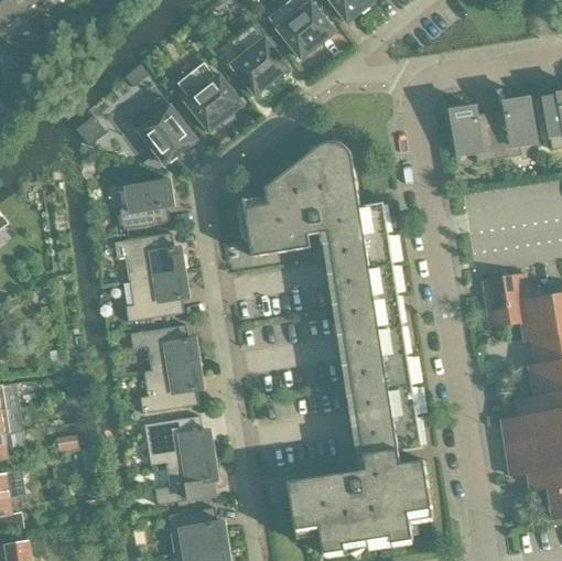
[(0,28),(35,0),(0,0),(0,28)]
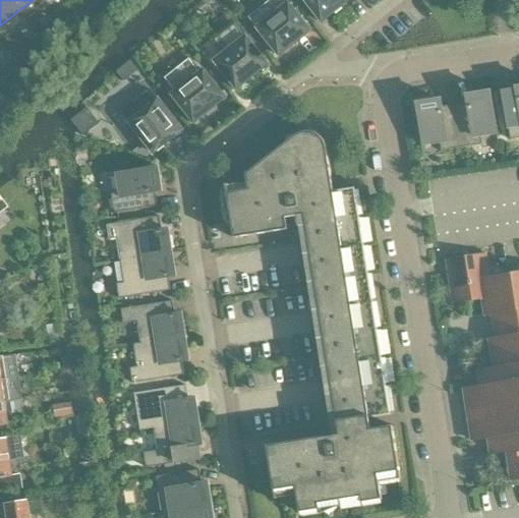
[(266,0),(246,15),(277,54),(308,29),(285,0),(266,0)]
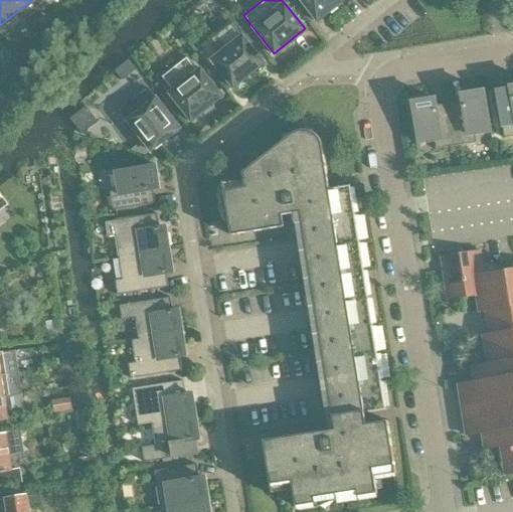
[(299,0),(316,20),(340,0),(299,0)]
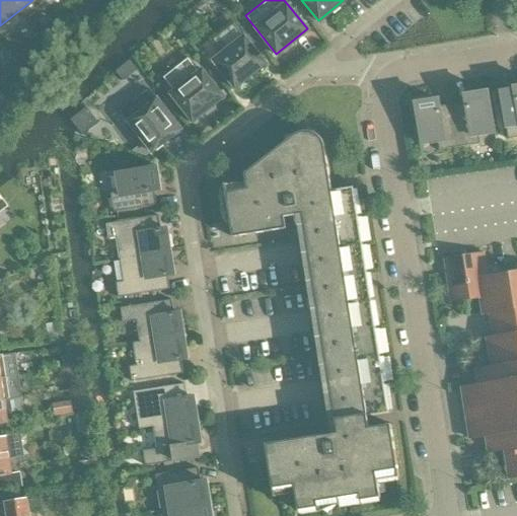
[(232,20),(211,38),(221,52),(212,59),(233,87),(265,62),(232,20)]
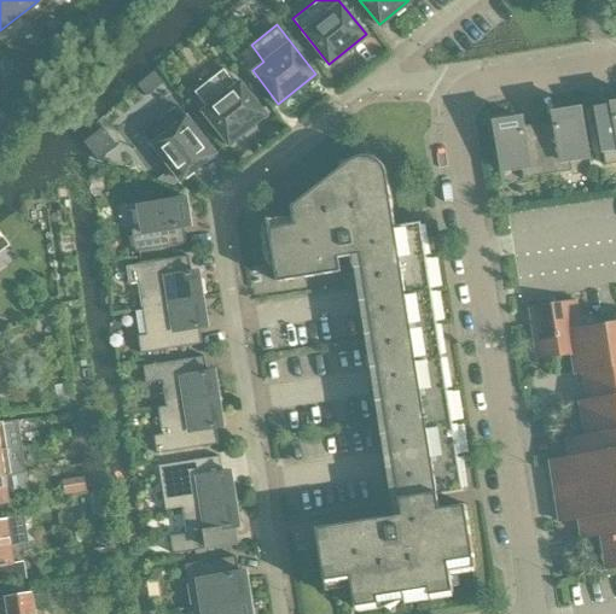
[(0,101),(11,105),(32,88),(28,59),(0,50),(0,101)]
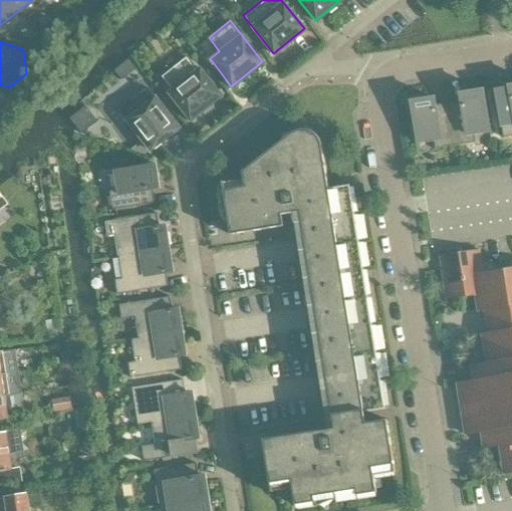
[(161,75),(171,88),(168,91),(189,119),(221,94),(199,67),(195,70),(185,56),(161,75)]
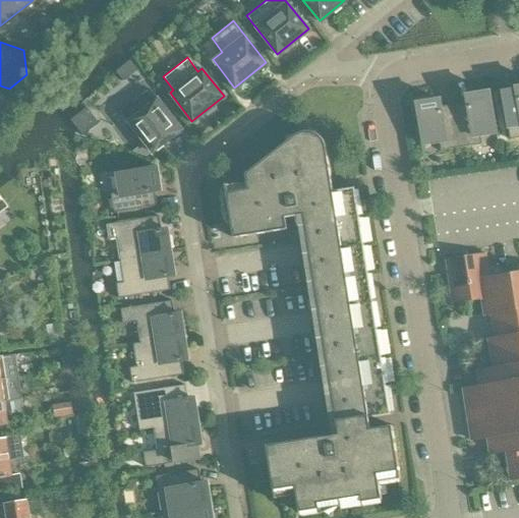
[(518,84),(514,87),(515,93),(501,95),(508,138),(518,135),(518,84)]
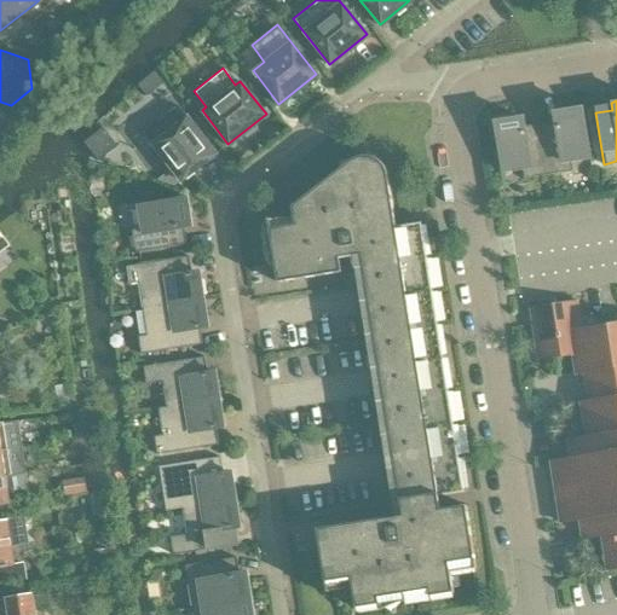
[(165,160),(182,180),(215,154),(177,104),(142,131),(153,144),(148,148),(160,163),(165,160)]
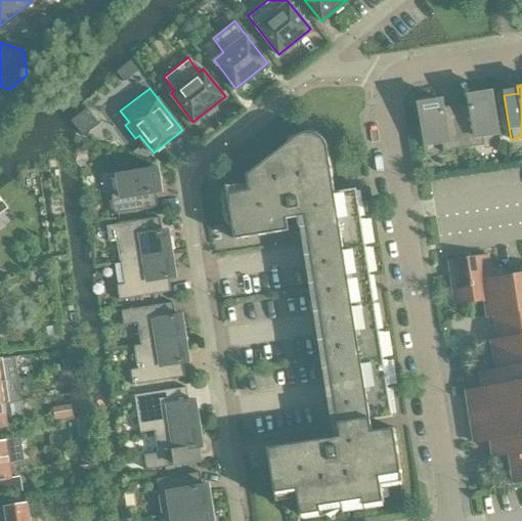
[(468,101),(455,103),(462,146),(483,143),(481,134),(497,131),(491,91),(467,95),(468,101)]
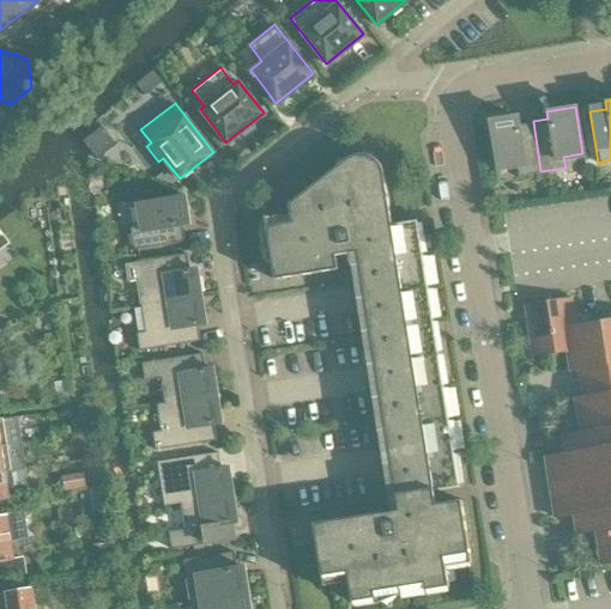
[(540,171),(533,121),(518,123),(516,115),(488,120),(496,168),(515,164),(516,175),(540,171)]
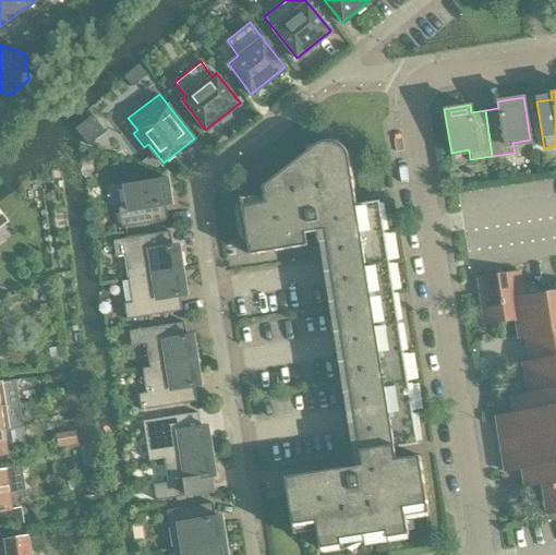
[(361,465),(341,468),(341,467),(285,475),(293,533),(294,533),(294,532),(316,528),(319,547),(340,544),(339,538),(385,530),(386,537),(407,533),(405,515),(425,511),(426,513),(427,511),(419,455),(396,458),(394,446),(417,443),(378,200),(355,204),(348,156),(347,155),(347,153),(346,152),(346,149),(345,148),(343,147),(342,145),(340,144),(339,143),(336,142),(333,140),(329,140),(327,140),(324,140),(321,141),(317,143),(315,144),(262,185),(263,194),(242,197),(242,196),(240,196),(249,253),(306,244),(304,232),(324,229),(361,465)]
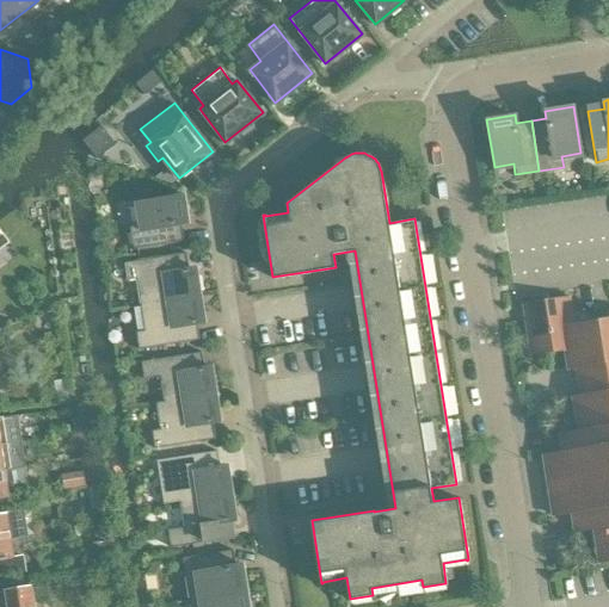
[(136,202),(139,221),(128,222),(131,247),(183,239),(180,223),(188,222),(183,193),(136,202)]
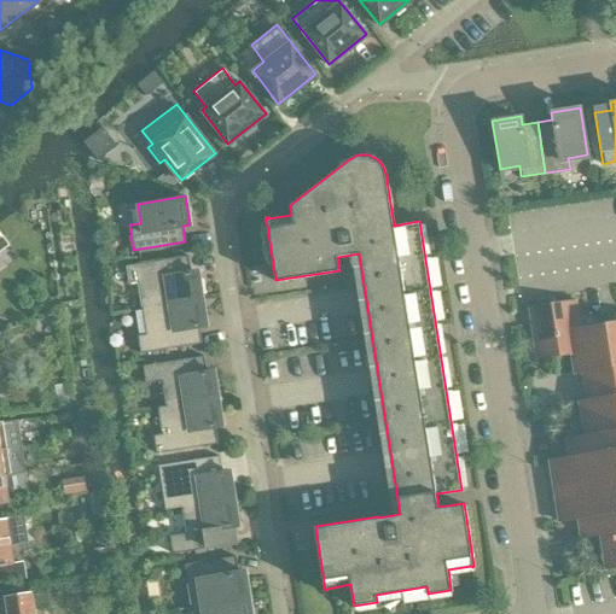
[(137,280),(140,307),(202,297),(197,269),(190,270),(187,255),(126,264),(128,281),(137,280)]
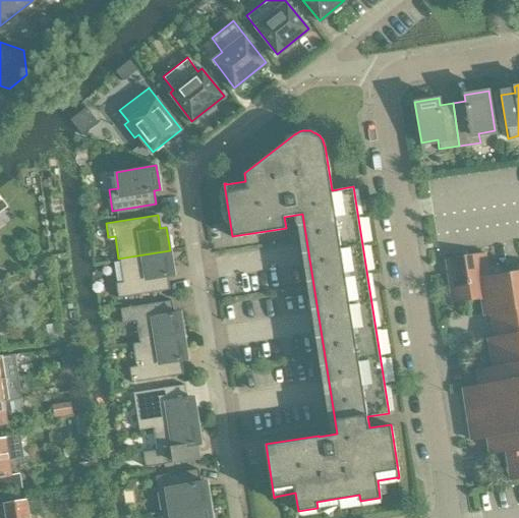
[(170,250),(118,259),(122,281),(115,282),(117,297),(169,288),(167,275),(173,274),(170,250)]
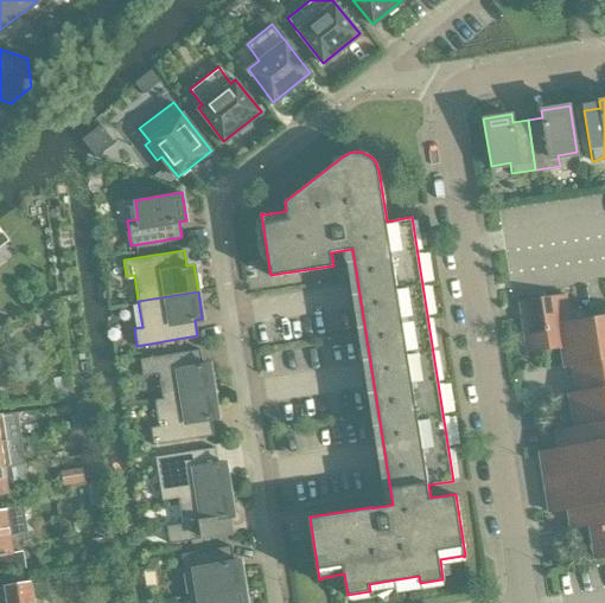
[(564,294),(517,301),(526,351),(559,346),(561,364),(573,361),(578,393),(566,395),(572,429),(553,431),(556,450),(537,453),(546,510),(565,507),(568,525),(586,523),(592,556),(604,553),(604,316),(568,322),(564,294)]
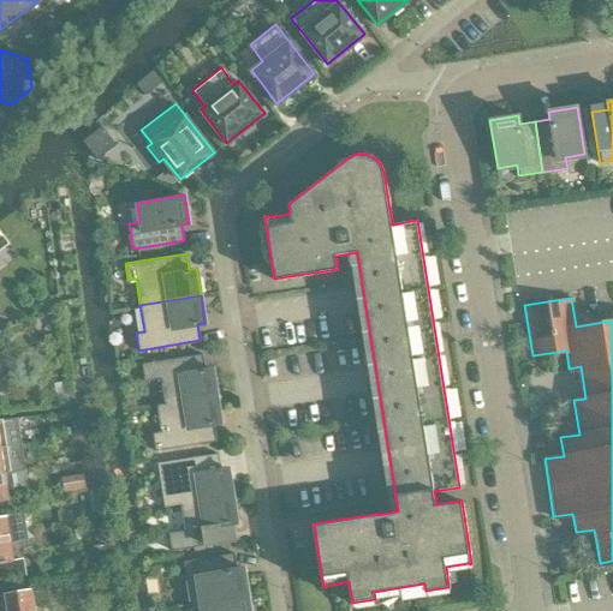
[(155,403),(156,405),(216,395),(212,367),(204,369),(202,353),(141,363),(143,379),(160,377),(164,402),(155,403)]
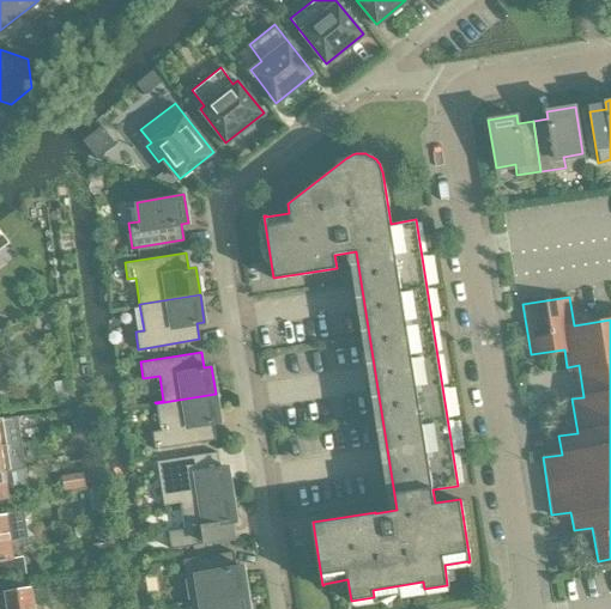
[(216,394),(156,403),(159,430),(151,431),(153,449),(215,438),(212,422),(221,421),(216,394)]
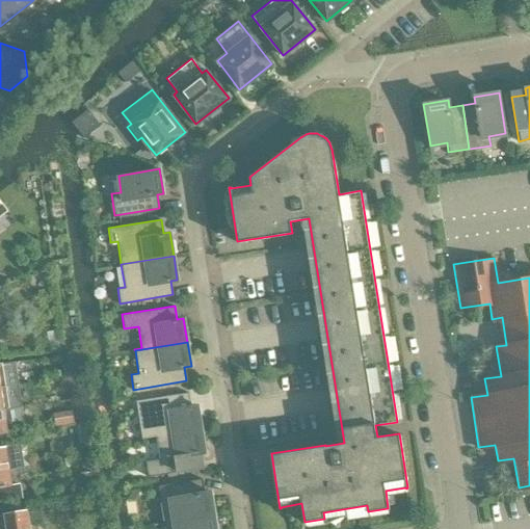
[(0,386),(4,386),(17,384),(14,361),(1,362),(0,362),(0,386)]
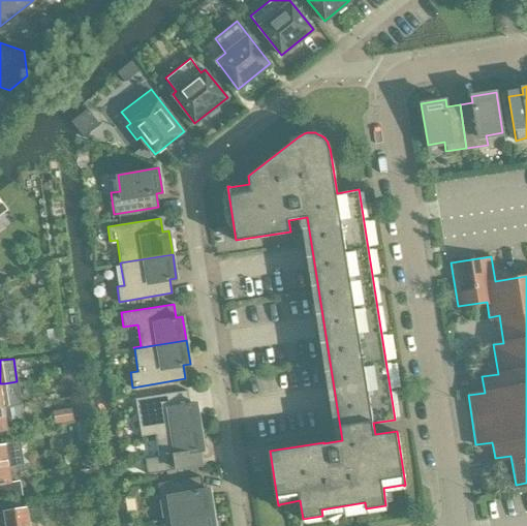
[(0,406),(8,405),(20,403),(17,381),(4,383),(0,383),(0,406)]
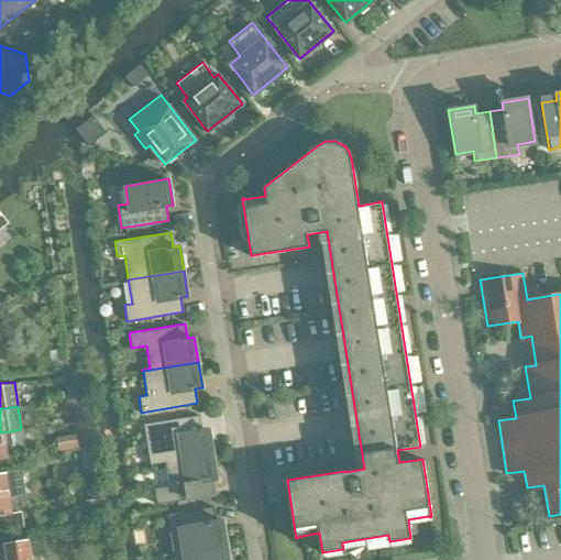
[(161,437),(165,461),(212,453),(208,428),(201,429),(199,415),(143,424),(145,440),(161,437)]
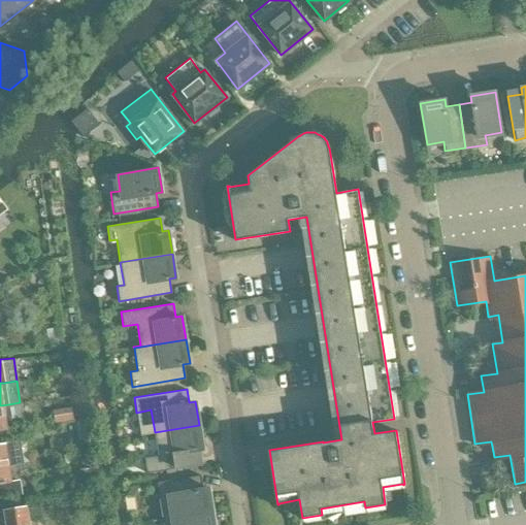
[(8,404),(0,405),(0,428),(11,427),(24,425),(20,402),(8,404)]
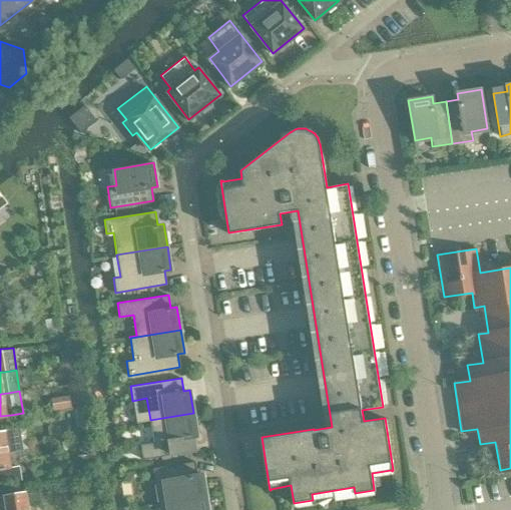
[(68,395),(51,398),(53,408),(70,405),(68,395)]
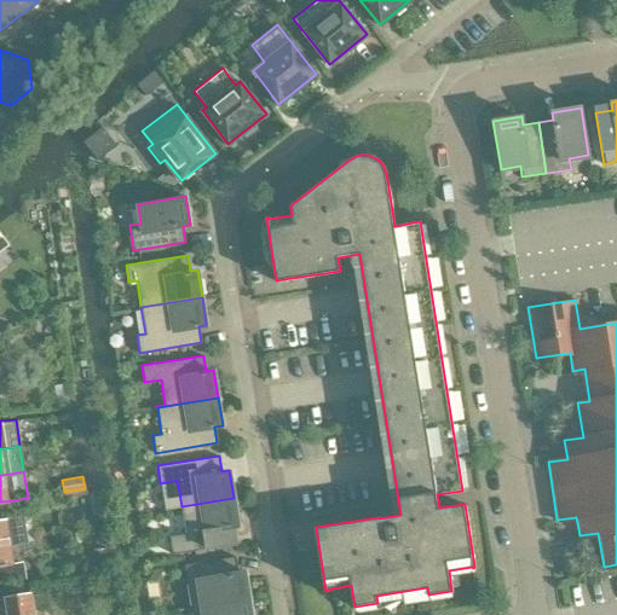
[(234,498),(182,506),(185,533),(168,535),(172,552),(232,543),(230,527),(238,526),(234,498)]
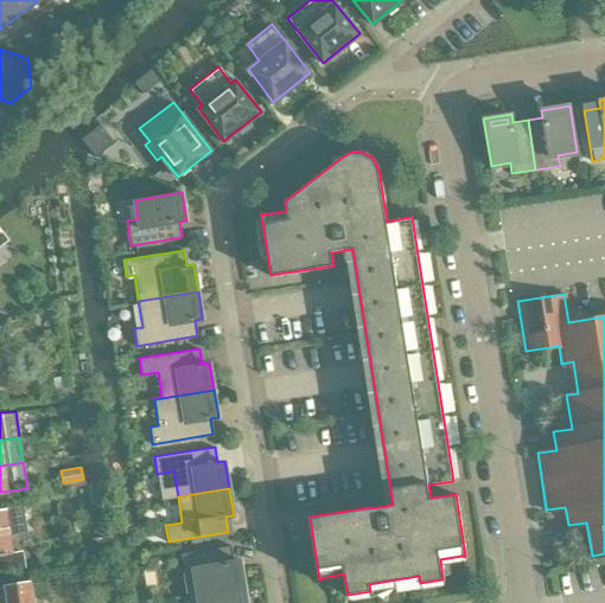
[(0,568),(20,565),(18,550),(12,551),(10,533),(25,530),(21,506),(0,510),(0,568)]
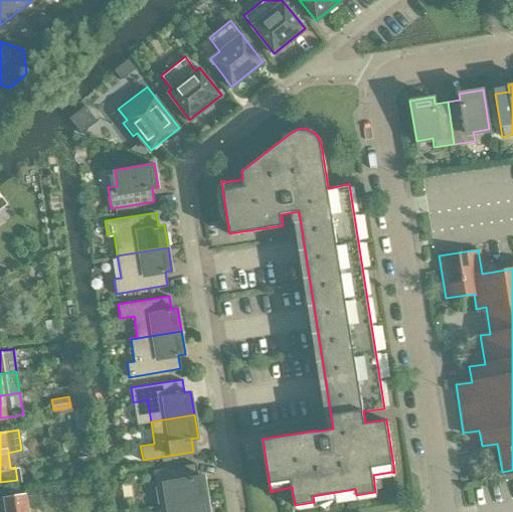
[(152,469),(158,506),(207,498),(203,475),(197,476),(195,463),(152,469)]
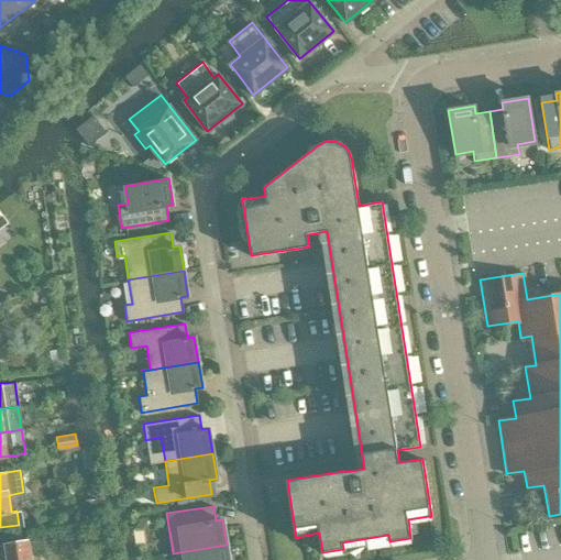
[(0,559),(30,559),(26,539),(0,544),(0,559)]
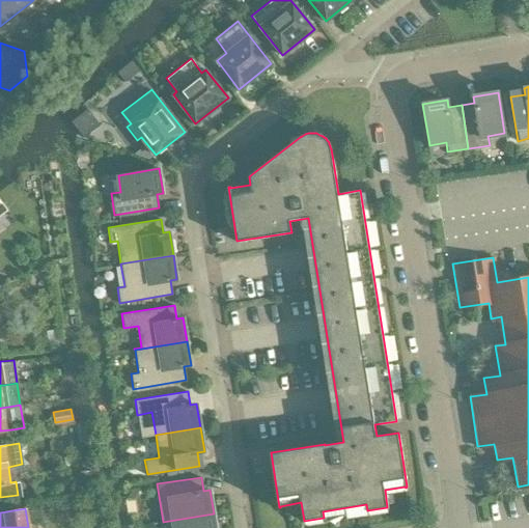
[(216,527),(214,513),(163,522),(164,527),(216,527)]
